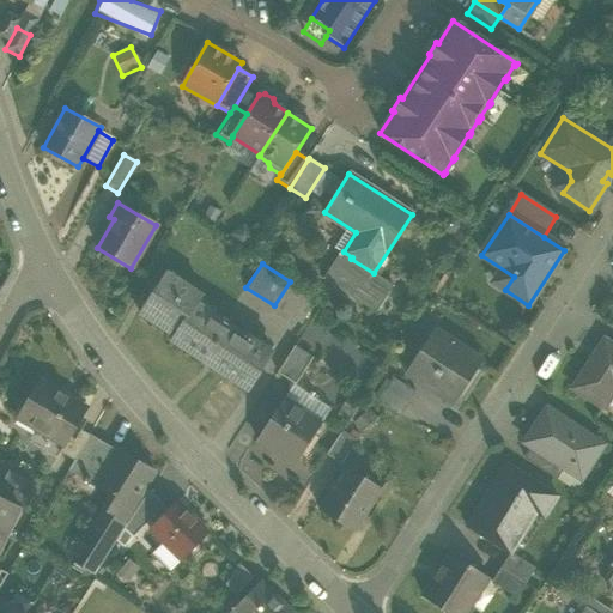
[(273,353),(198,304),(204,296),(202,295),(202,296),(169,274),(169,273),(168,273),(140,315),(174,337),(171,340),(173,341),(174,341),(204,362),(214,369),(216,369),(247,389),(248,390),(273,353)]
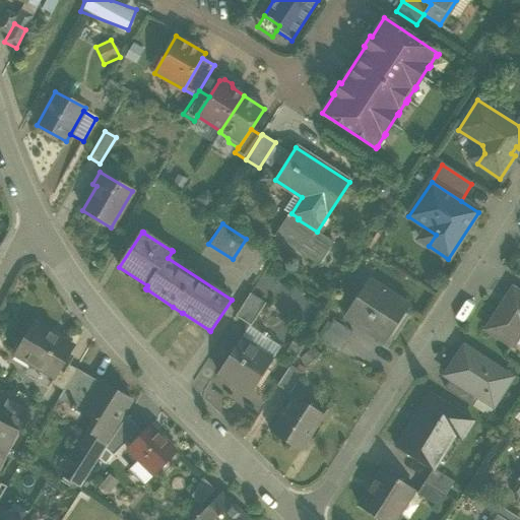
[(246,239),(233,259),(256,274),(269,254),(246,239)]
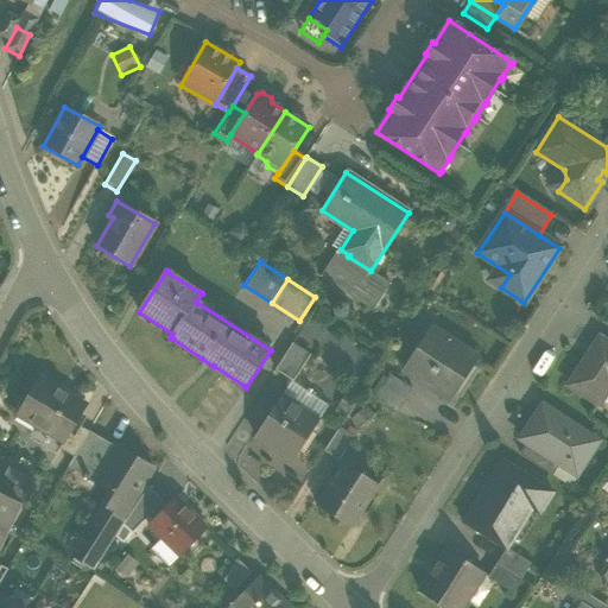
[(476,360),(430,329),(404,368),(450,400),(476,360)]
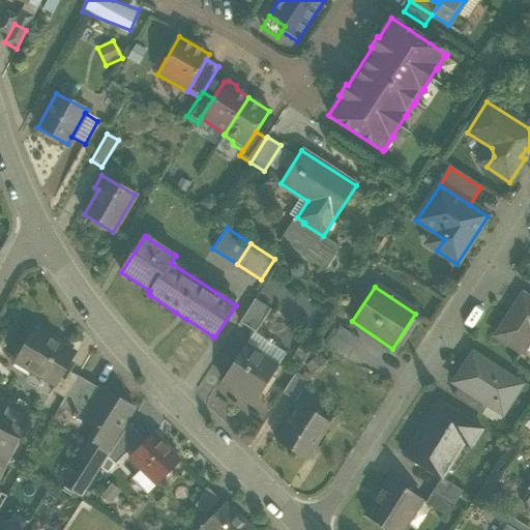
[(529,298),(522,293),(494,336),(522,353),(529,340),(529,298)]
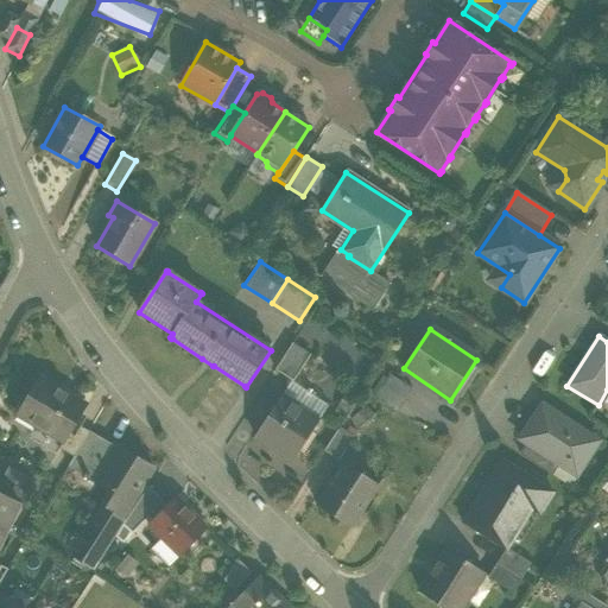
[(310,355),(292,343),(274,369),(293,381),(310,355)]
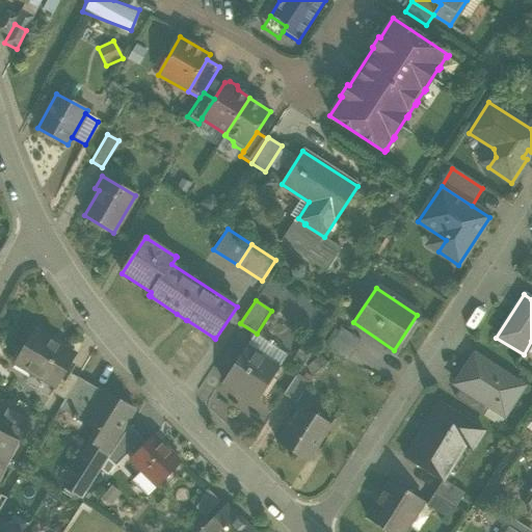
[(361,341),(341,327),(327,348),(347,361),(361,341)]
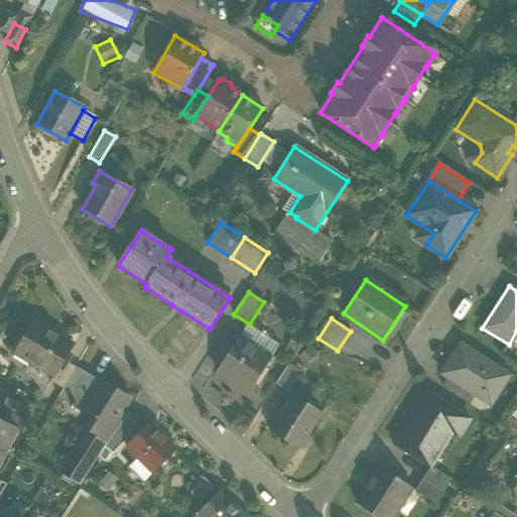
[(74,344),(32,320),(14,352),(54,376),(55,377),(64,362),(65,359),(74,344)]
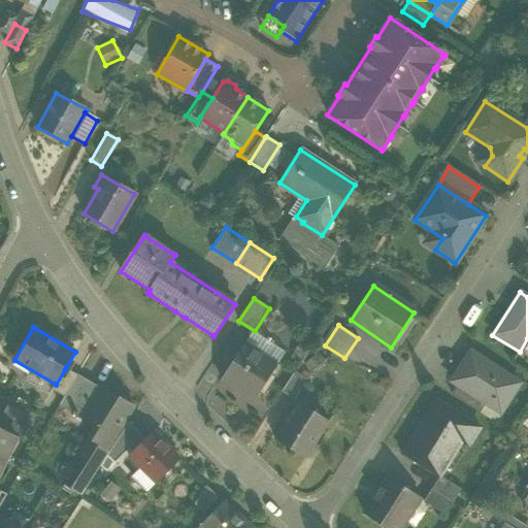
[(276,366),(244,344),(225,374),(242,386),(236,394),(252,404),(276,366)]
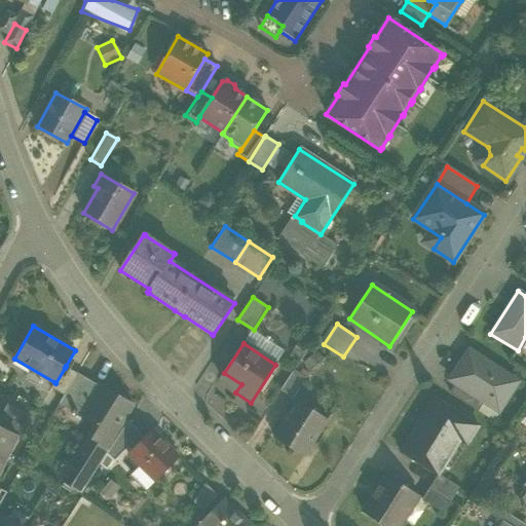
[(516,382),(468,352),(451,379),(456,383),(484,401),(498,410),(516,382)]
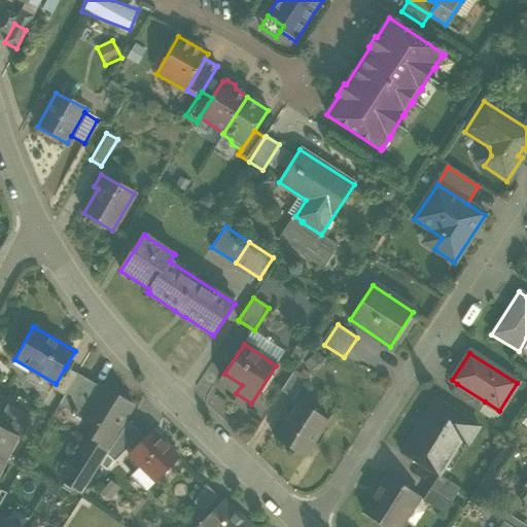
[(77,374),(66,366),(65,369),(56,384),(55,383),(51,388),(64,396),(77,374)]
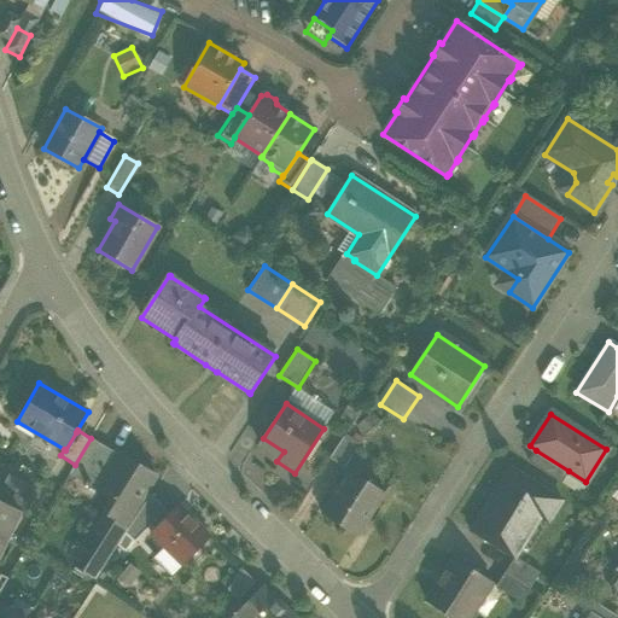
[(121,456),(91,438),(75,465),(69,473),(99,491),(121,456)]
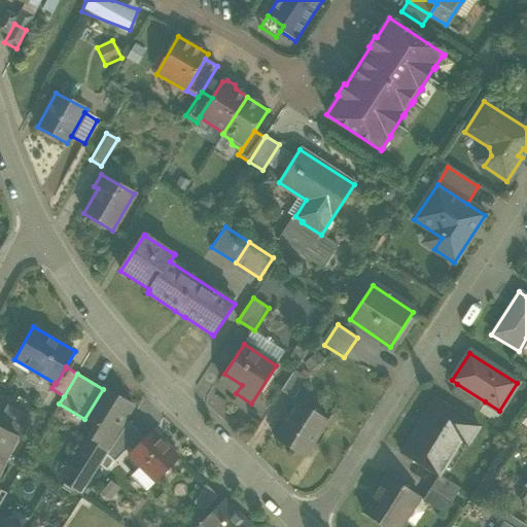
[(304,382),(292,374),(280,391),(292,399),(304,382)]
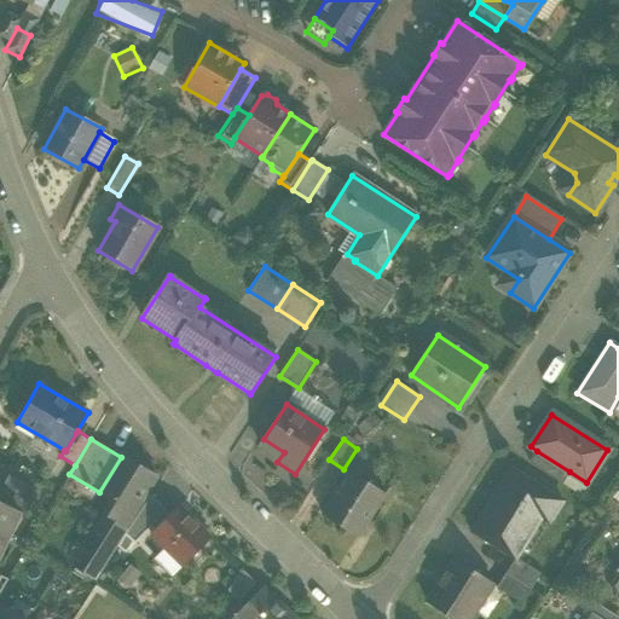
[(570,472),(537,451),(530,463),(562,484),(570,472)]
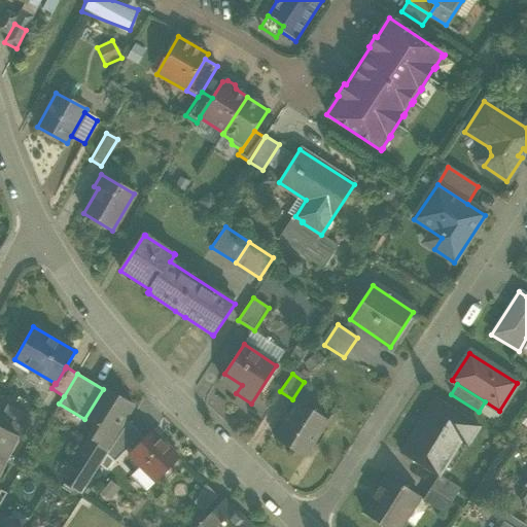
[(133,406),(104,388),(103,389),(84,419),(84,420),(97,427),(84,447),(65,480),(79,490),(115,434),(133,406)]
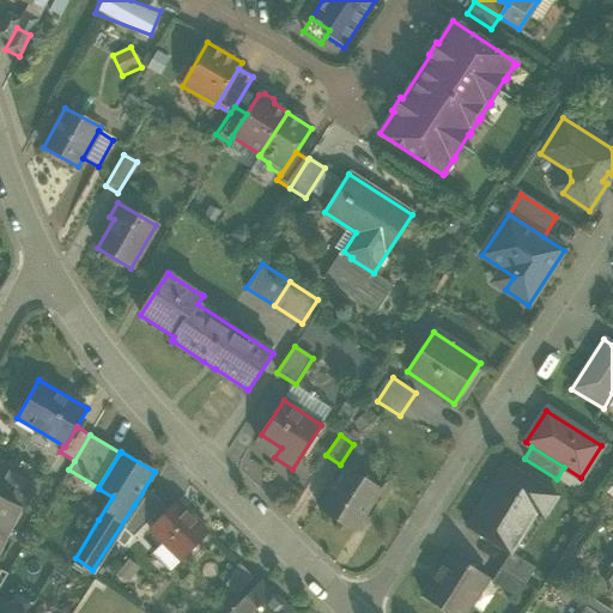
[(556,496),(507,465),(468,527),(503,550),(529,508),(542,516),(556,496)]
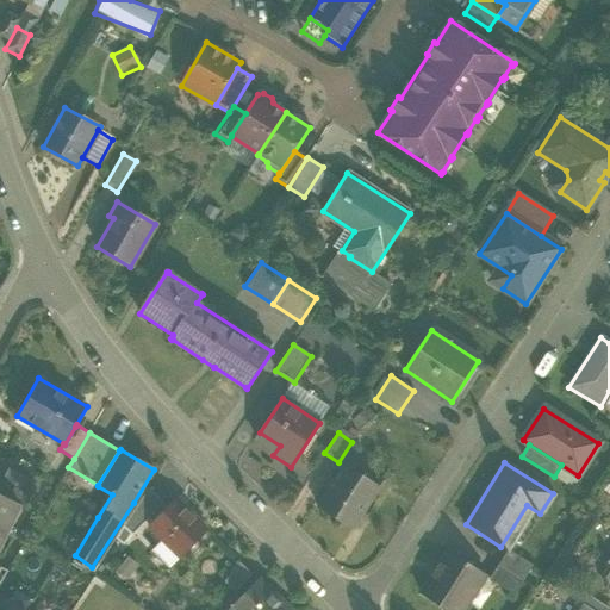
[(379,486),(344,465),(317,508),(352,530),(379,486)]
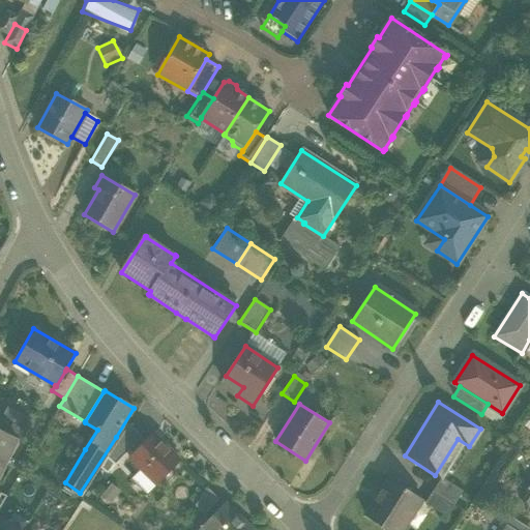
[(28,417),(6,406),(0,419),(0,431),(17,439),(28,417)]
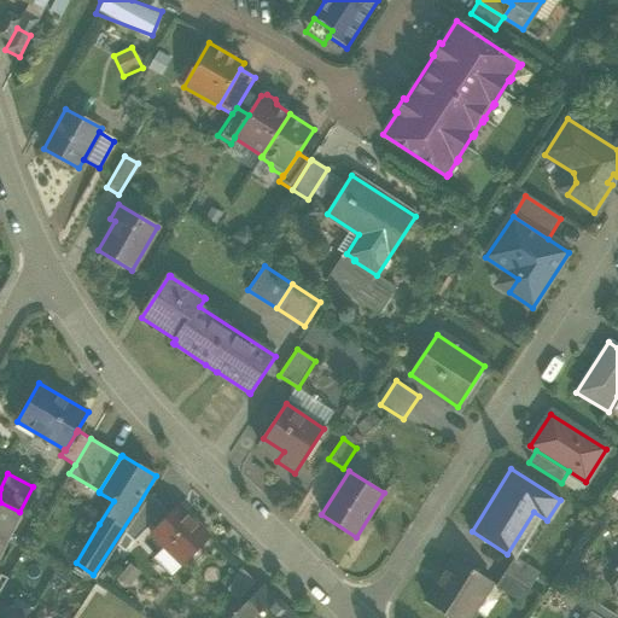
[(150,495),(126,532),(134,542),(165,511),(150,495)]
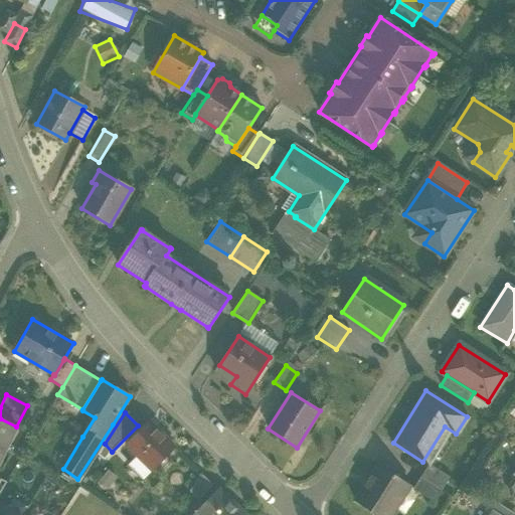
[(0,418),(0,460),(16,426),(0,418)]
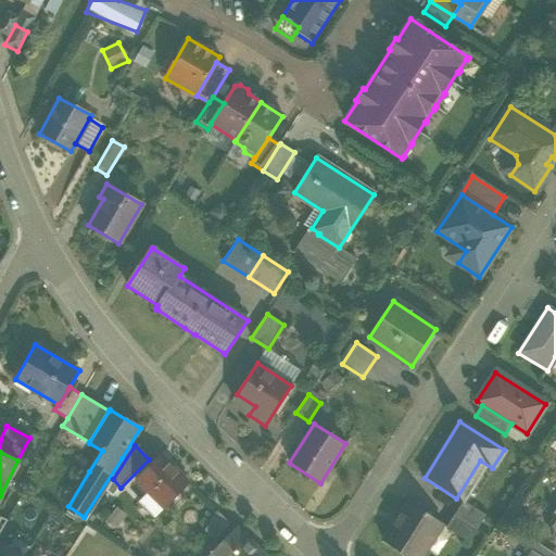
[(189,484),(160,455),(135,480),(164,508),(189,484)]
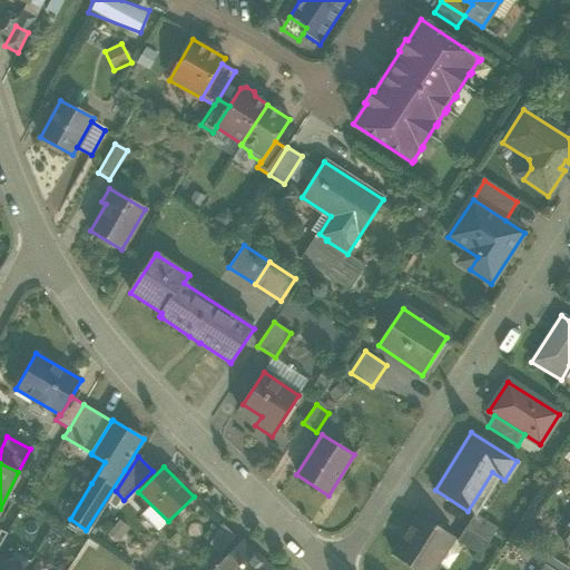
[(498,528),(474,513),(465,528),(489,542),(498,528)]
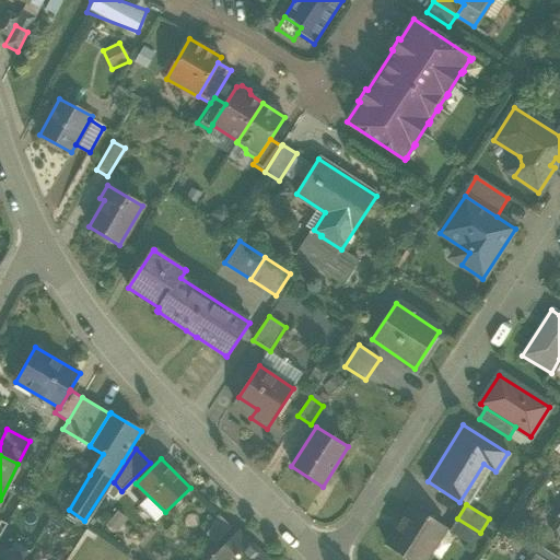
[(423,559),(444,528),(411,506),(386,546),(408,559),(423,559)]
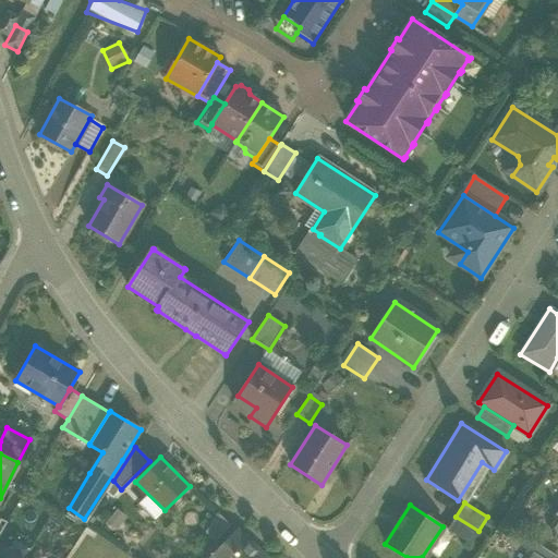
[(230,525),(217,512),(205,533),(215,542),(230,525)]
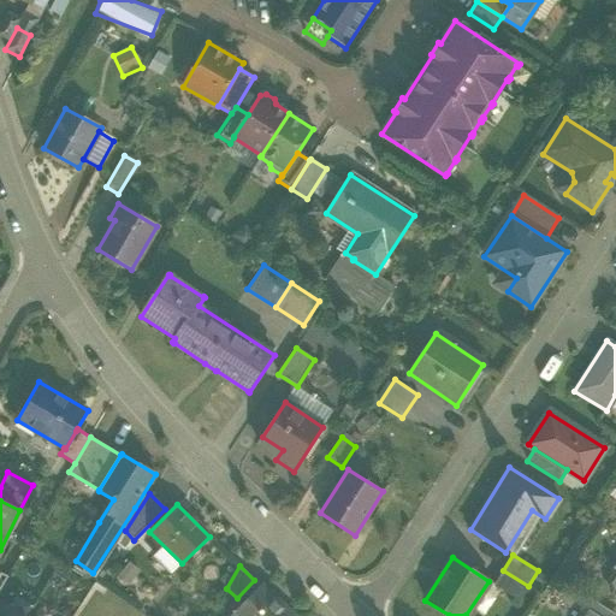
[(528,586),(503,570),(493,585),(519,602),(528,586)]
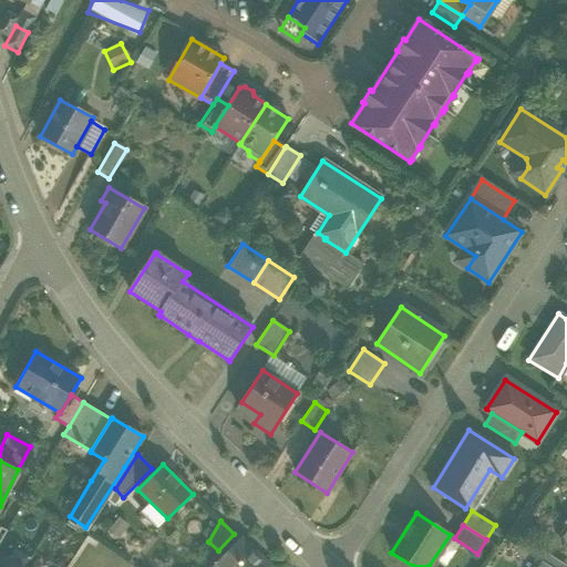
[(269,566),(239,538),(213,566),(214,566),(269,566)]
